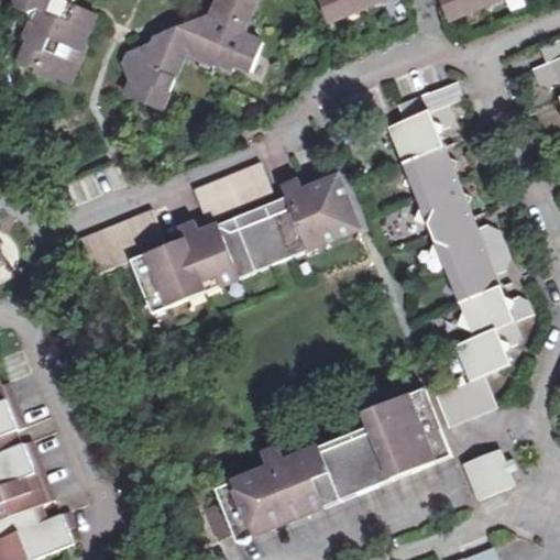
[(11,0),(13,7),(25,11),(37,9),(40,0),(216,0),(202,35),(185,30),(167,36),(161,33),(150,37),(147,44),(124,53),(119,65),(127,80),(122,94),(135,98),(136,95),(145,94),(161,98),(174,63),(184,59),(222,74),(223,70),(231,74),(243,68),(251,47),(231,40),(246,0),(11,0)]
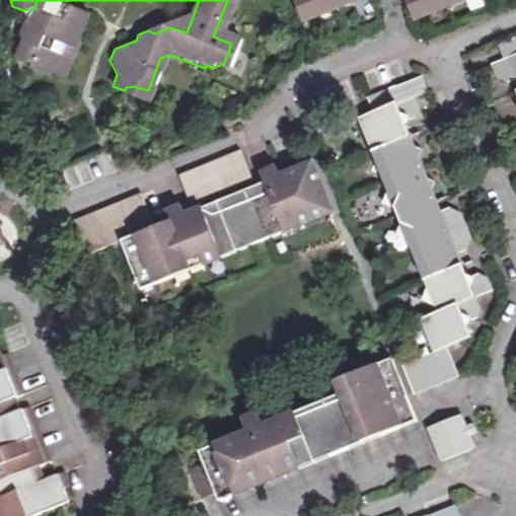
[(293,0),(302,21),(318,14),(337,6),(353,0),(293,0)]
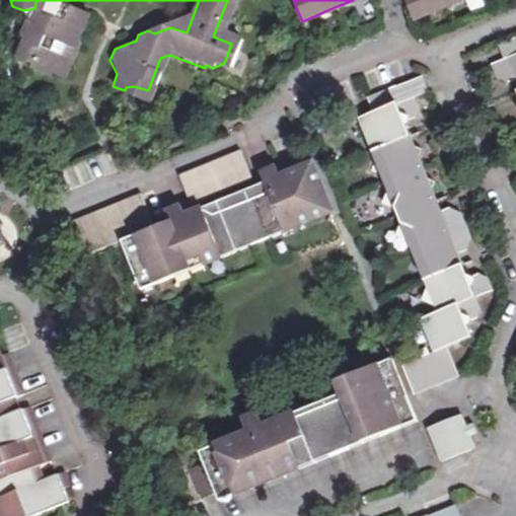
[(404,0),(414,19),(429,12),(447,4),(458,0),(404,0)]
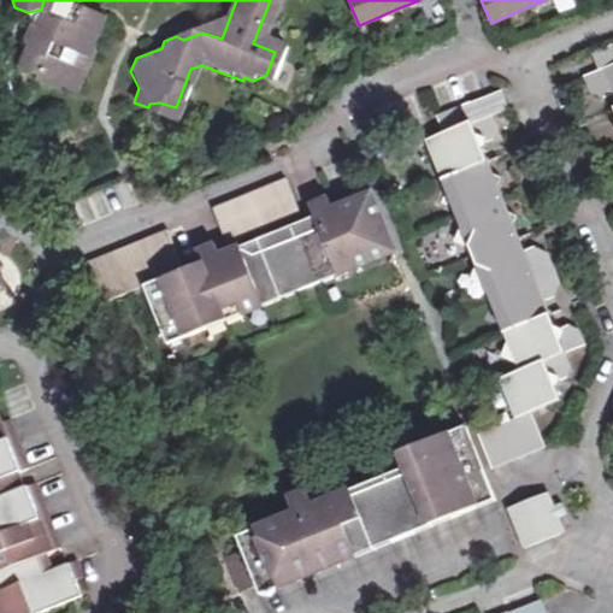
[(83,9),(76,24),(49,13),(43,28),(34,24),(28,37),(29,45),(24,57),(40,64),(34,80),(58,90),(60,84),(77,90),(92,53),(90,52),(102,17),(87,10),(83,9)]
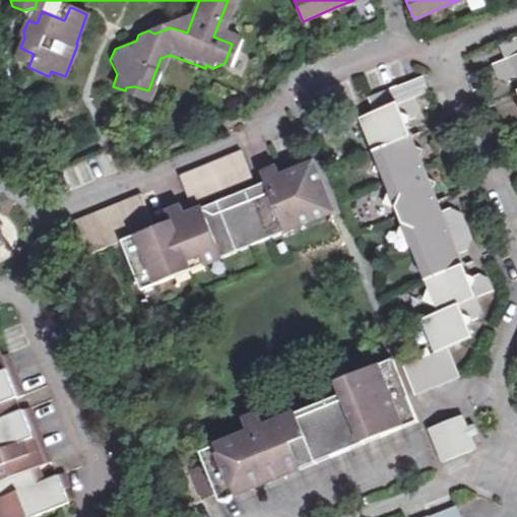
[(516,35),(501,42),(506,56),(489,63),(494,75),(509,79),(515,77),(516,81),(516,89),(516,90),(516,35)]
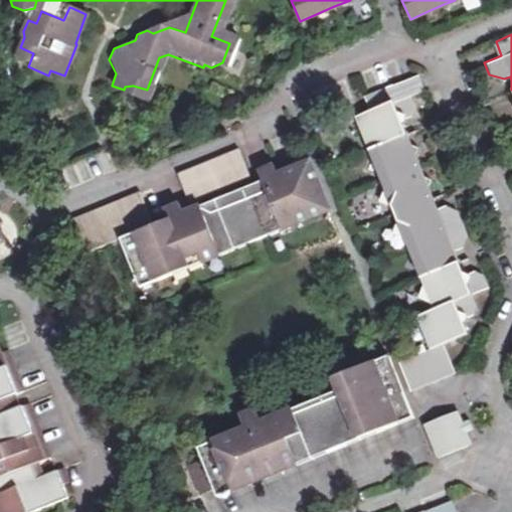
[(433,291),(429,302),(432,309),(415,315),(418,324),(429,327),(424,340),(429,348),(394,359),(405,389),(450,372),(440,346),(439,343),(464,333),(462,328),(473,307),(468,295),(486,287),(481,274),(470,271),(461,275),(453,249),(460,246),(465,232),(456,210),(441,205),(436,207),(425,182),(430,178),(423,176),(413,152),(416,147),(409,145),(400,119),(409,115),(415,105),(410,93),(419,89),(413,73),(362,96),(367,109),(354,115),(371,157),(380,161),(377,171),(384,189),(395,193),(390,204),(397,219),(407,224),(404,235),(408,250),(419,257),(416,271),(422,286),(433,291)]
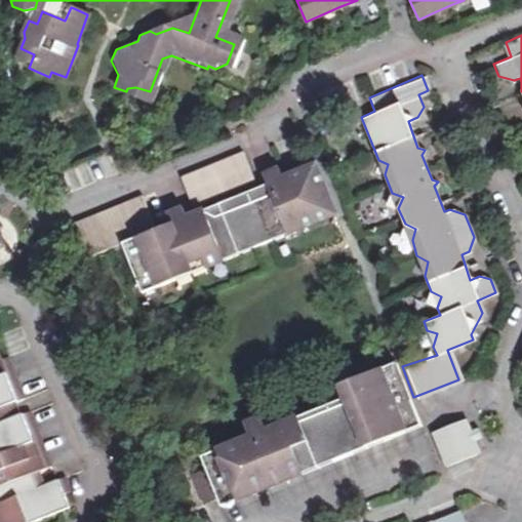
[(191,202),(251,178),(241,150),(179,174),(191,202)]
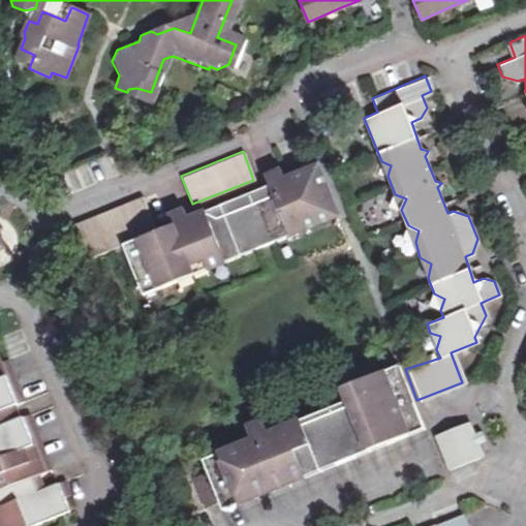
[(316,211),(331,206),(313,162),(280,176),(278,168),(276,166),(257,174),(261,184),(187,214),(182,204),(163,212),(168,221),(154,227),(150,217),(141,196),(71,224),(84,255),(117,243),(121,241),(138,283),(152,278),(155,287),(174,279),(169,271),(198,259),(203,268),(223,259),(219,250),(248,239),(252,248),(271,240),(268,230),(297,219),(301,227),(319,220),(316,211)]
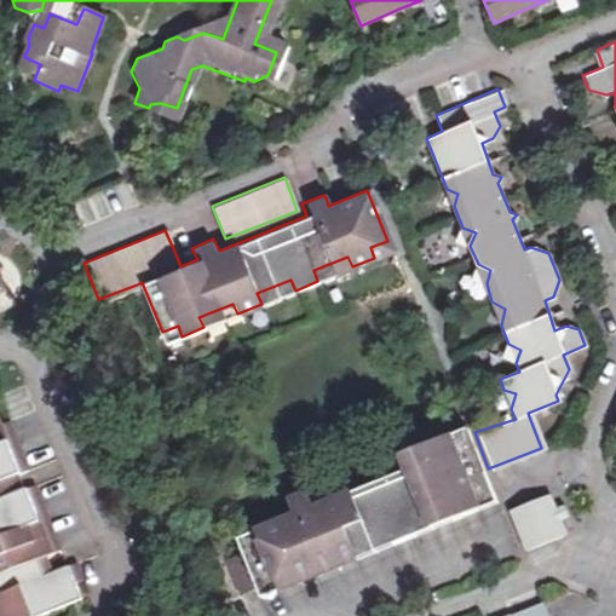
[(476,232),(462,228),(458,241),(470,246),(476,232)]
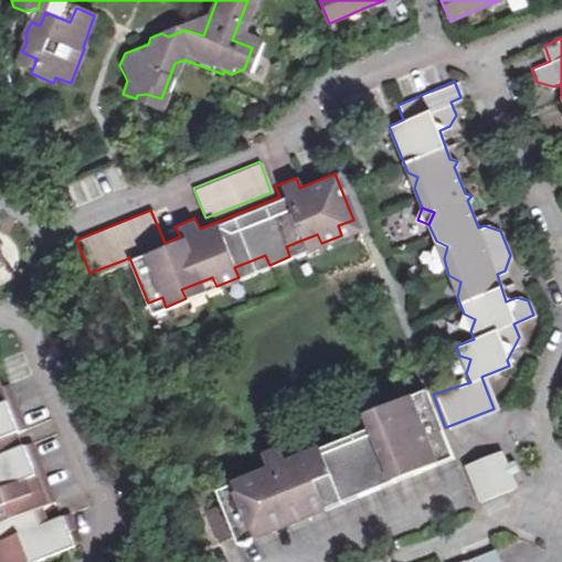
[(338,225),(341,235),(358,229),(353,220),(338,225)]
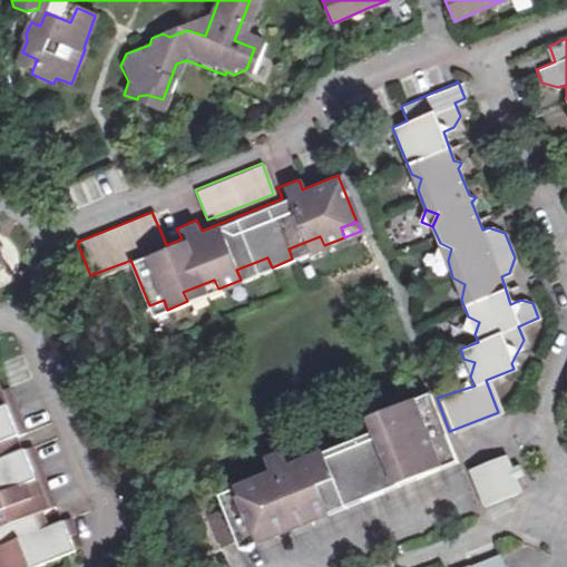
[(289,248),(292,258),(324,245),(320,236),(289,248)]
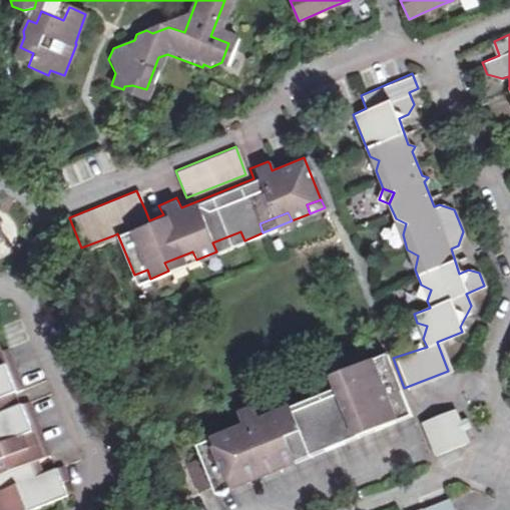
[(406,223),(396,218),(391,230),(403,234),(406,223)]
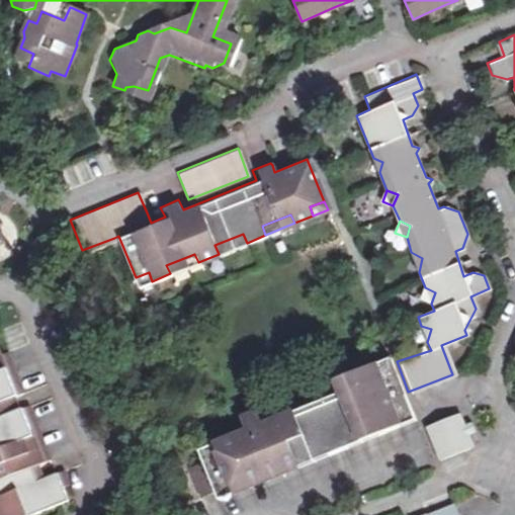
[(215,245),(219,254),(247,243),(243,234),(215,245)]
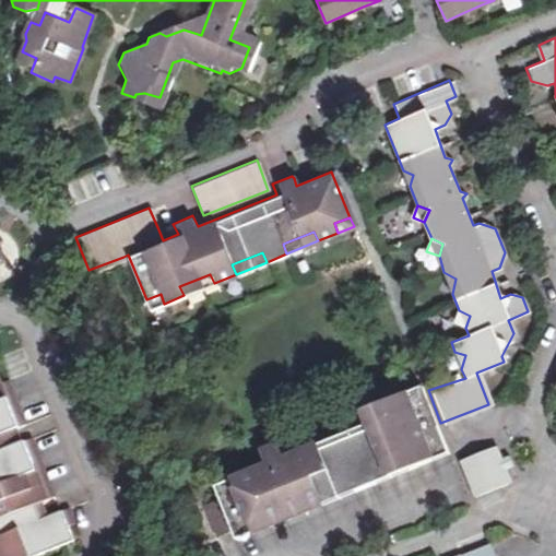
[(184,295),(214,283),(210,274),(179,286),(184,295)]
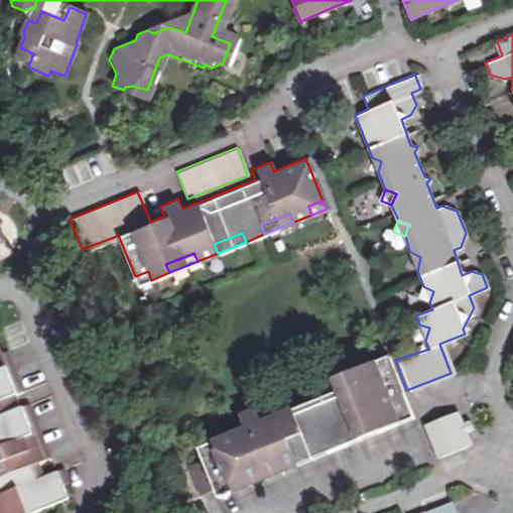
[(148,271),(135,276),(138,285),(151,280),(148,271)]
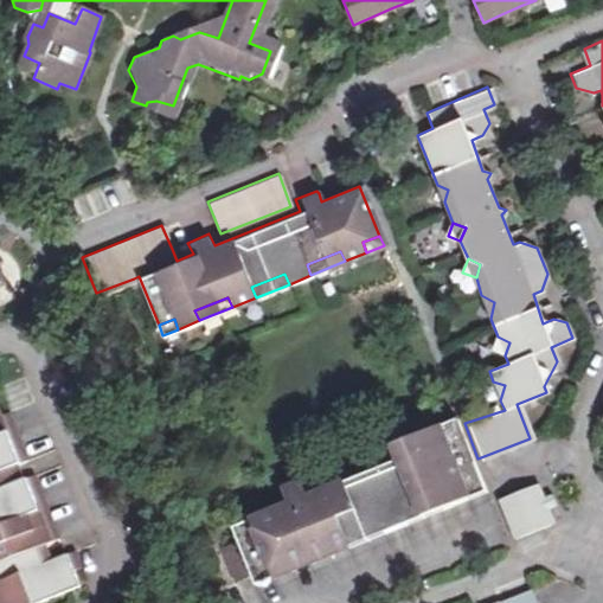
[(510,342),(498,337),(493,348),(505,355),(510,342)]
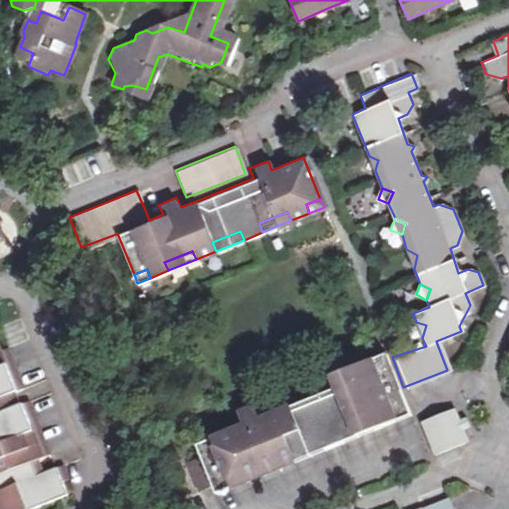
[(0,496),(3,504),(0,508),(25,508),(26,508),(64,495),(59,482),(66,479),(60,463),(53,466),(36,472),(31,461),(49,454),(26,400),(18,403),(13,391),(21,388),(4,346),(0,348),(0,496)]
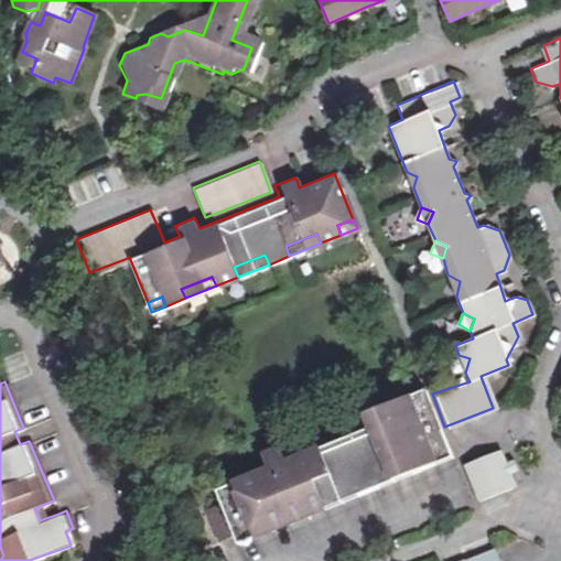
[(431,453),(446,446),(423,389),(364,412),(368,427),(286,460),(279,448),(261,454),(266,467),(215,488),(220,503),(205,509),(218,540),(234,533),(249,528),(252,537),(273,528),(270,519),(286,514),(301,506),(304,516),(325,507),(322,498),(338,492),(353,485),(357,494),(376,486),(373,477),(389,471),(413,461),(417,470),(434,462),(431,453)]
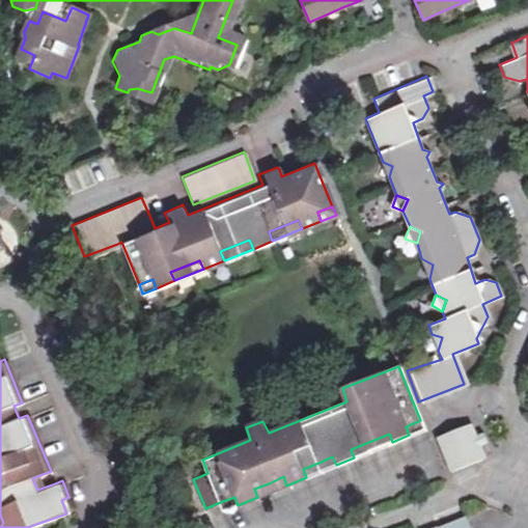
[(406,426),(409,435),(424,428),(420,420),(406,426)]
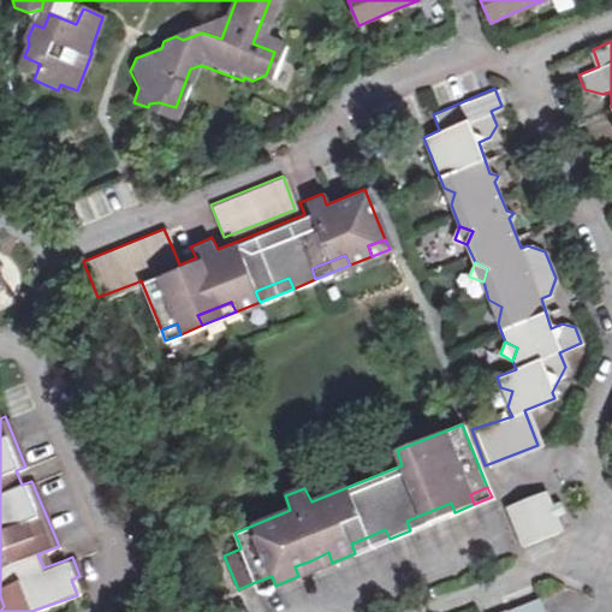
[(521,545),(562,528),(557,516),(563,512),(558,499),(550,501),(546,491),(505,505),(521,545)]
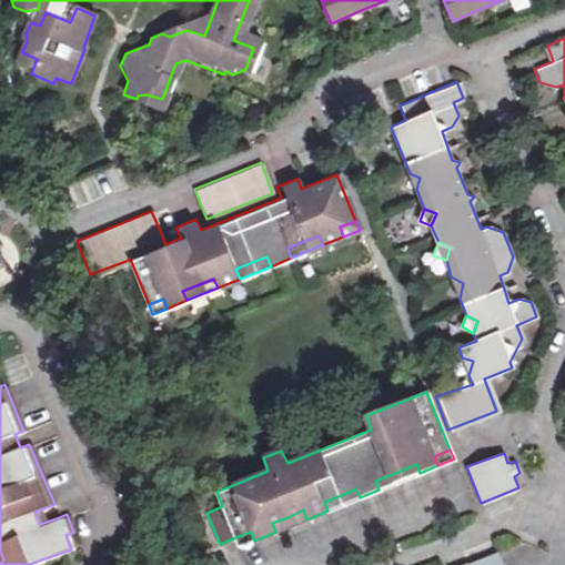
[(392,474),(395,483),(420,473),(416,464),(392,474)]
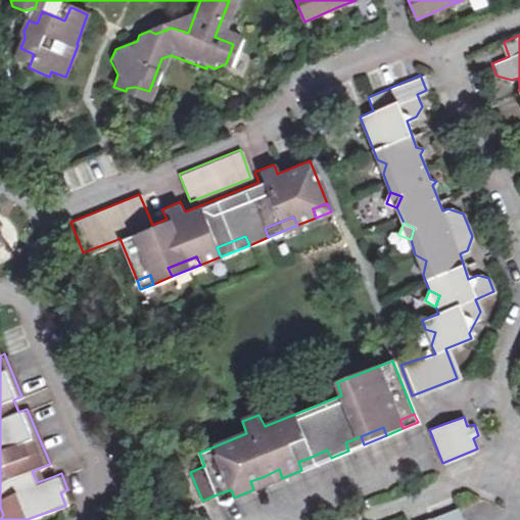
[(348,451),(364,444),(361,436),(345,442),(348,451)]
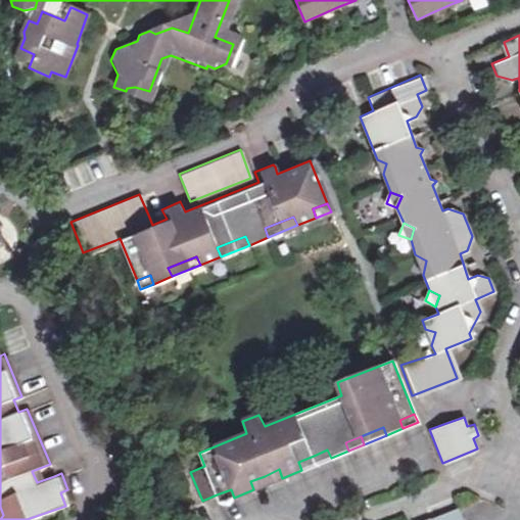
[(314,456),(317,464),(331,458),(327,450),(314,456)]
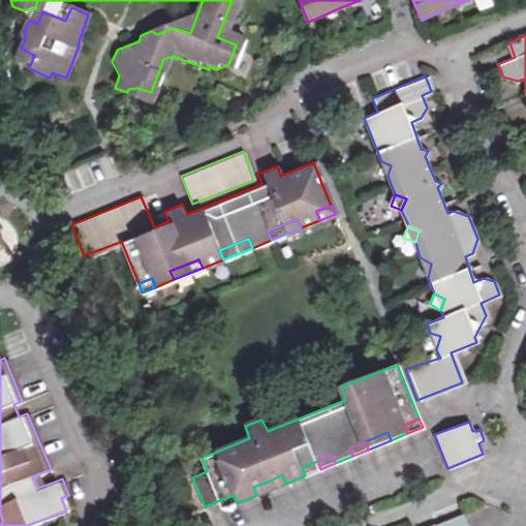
[(302,467),(305,475),(320,469),(317,461),(302,467)]
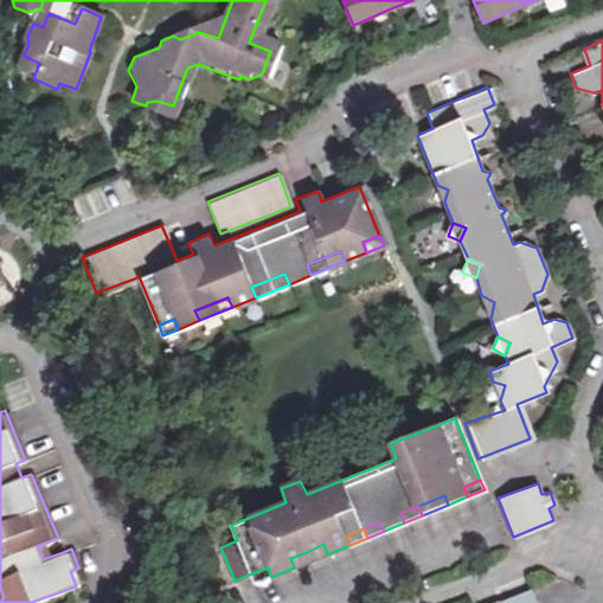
[(307,552),(309,562),(327,555),(324,544),(307,552)]
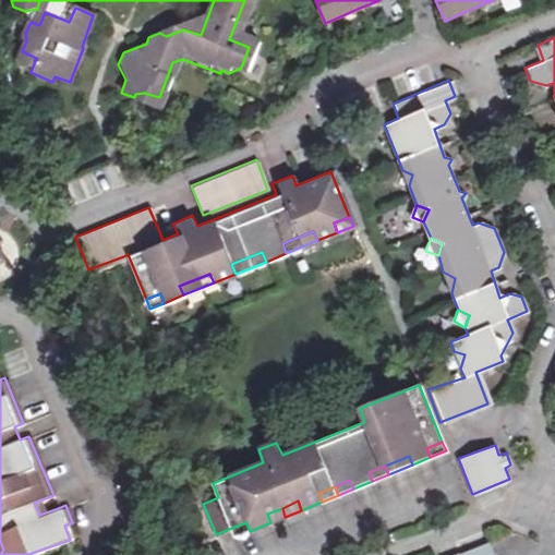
[(267,514),(270,522),(285,517),(282,508),(267,514)]
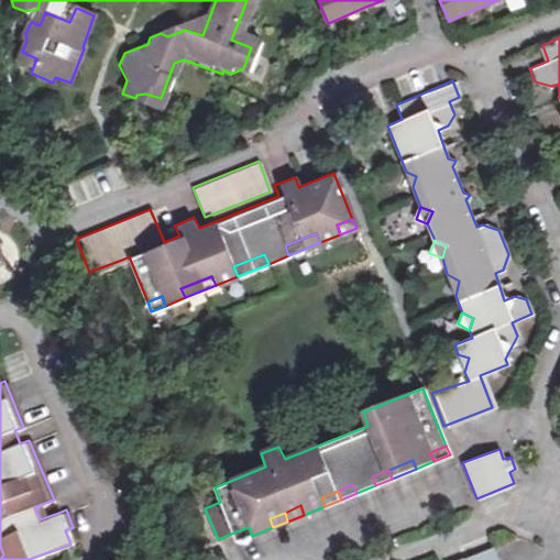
[(249,527),(233,533),(237,541),(252,536),(249,527)]
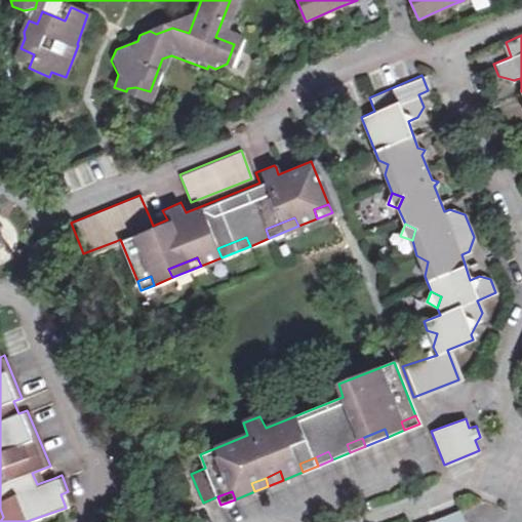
[(463,521),(457,509),(431,520),(430,518),(419,521),(463,521)]
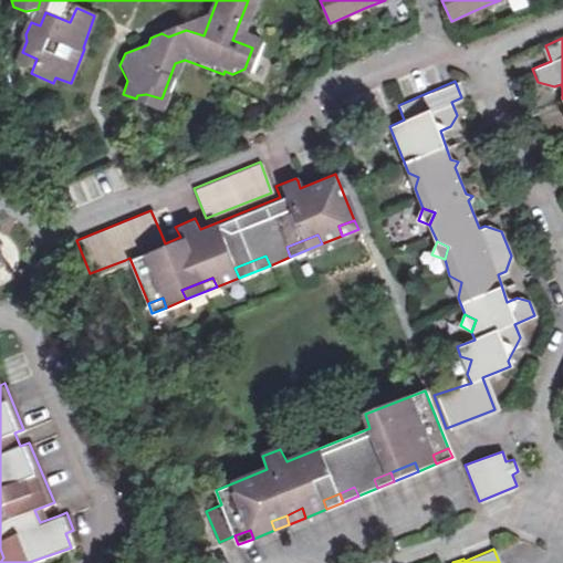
All buildings are outlined.
